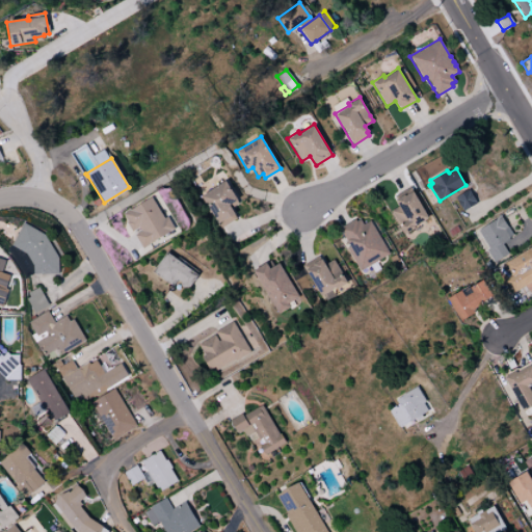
[(200,196),(224,180),(237,200),(236,200),(238,204),(231,208),(234,214),(236,218),(220,229),(200,196)]
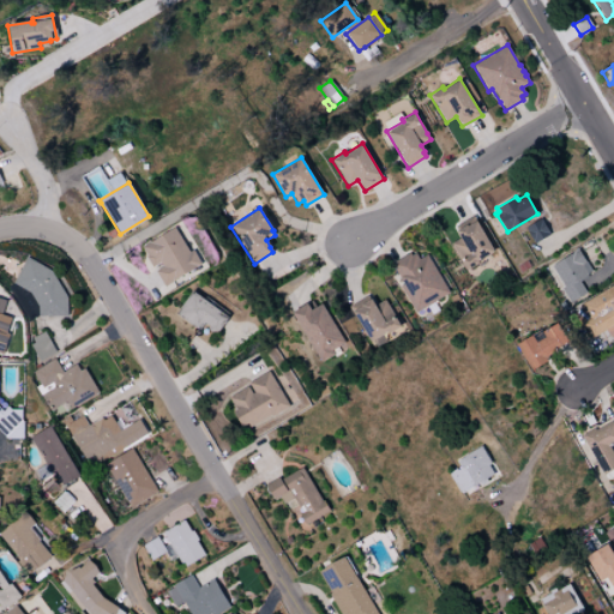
[(465,270),(459,258),(450,244),(459,238),(456,230),(457,229),(455,227),(474,215),(479,224),(494,251),(477,260),(479,263),(465,270)]
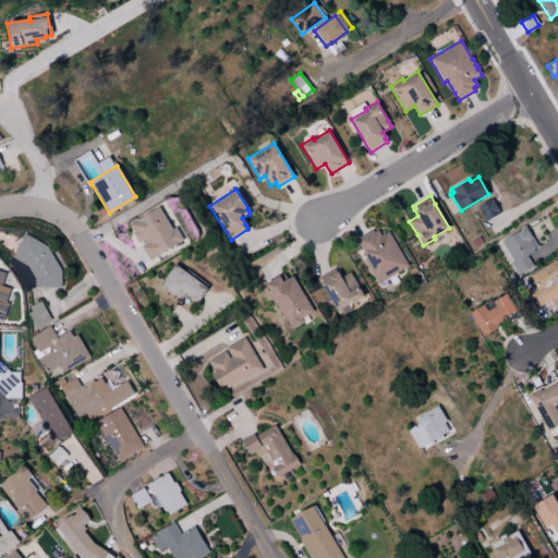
[(476,207),(490,198),(499,213),(485,221),(476,207)]
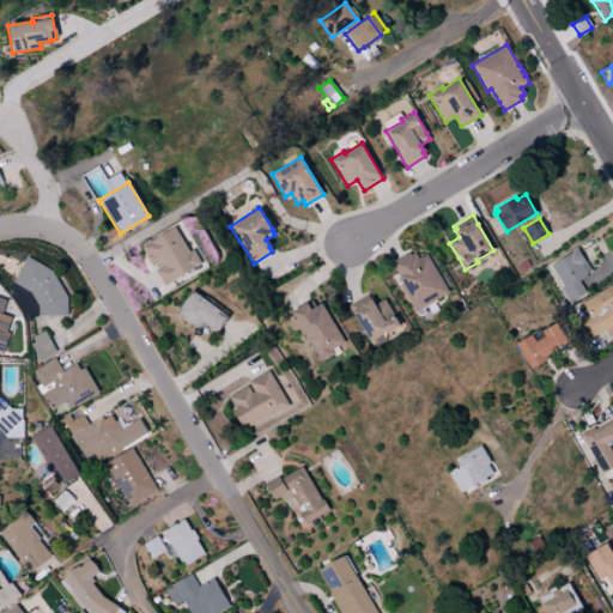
[(164,286),(155,271),(162,266),(159,261),(151,266),(145,255),(146,255),(141,246),(174,226),(189,252),(193,249),(201,263),(164,286)]
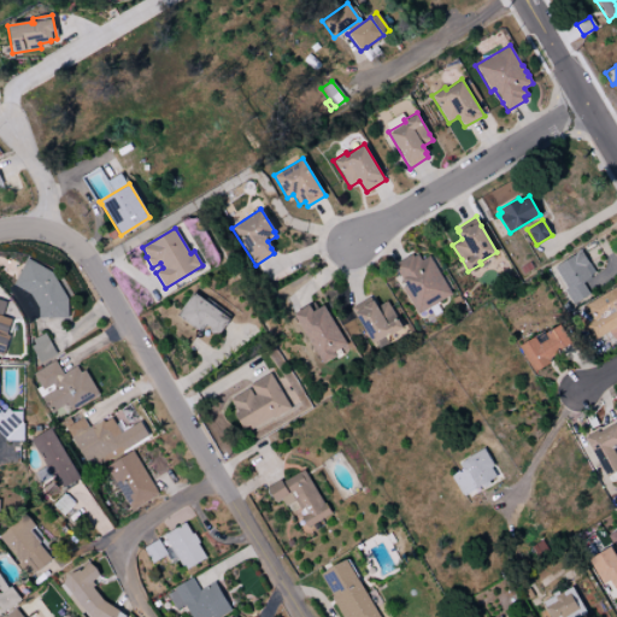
[(582,246),(594,239),(598,245),(586,252),(582,246)]
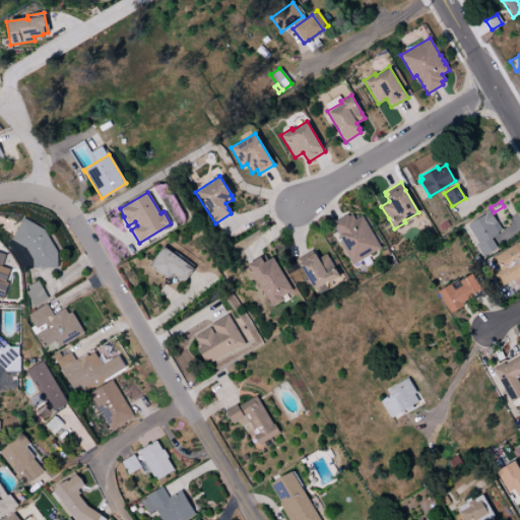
[(466,225),(490,211),(496,220),(502,229),(498,232),(498,233),(490,238),(496,248),(482,257),(474,244),(477,242),(466,225)]
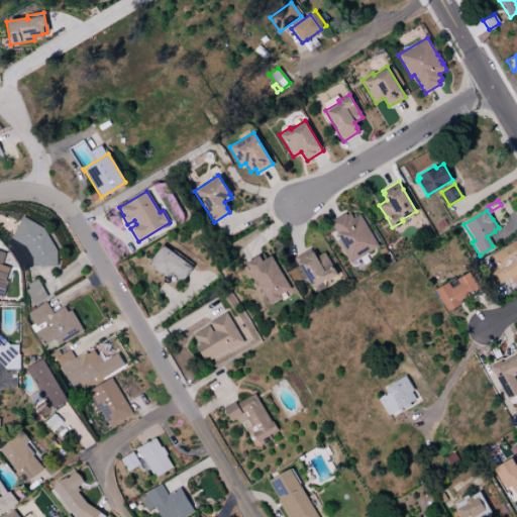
[(349,264),(336,241),(339,239),(333,230),(329,222),(344,212),(345,215),(349,213),(352,218),(358,214),(379,246),(349,264)]
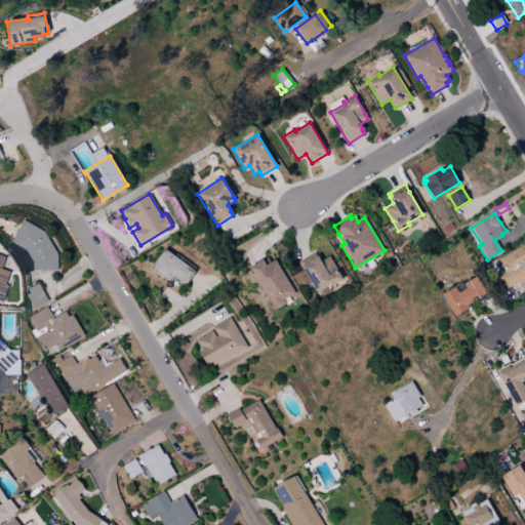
[(10,245),(36,257),(33,264),(52,274),(66,246),(21,225),(10,245)]
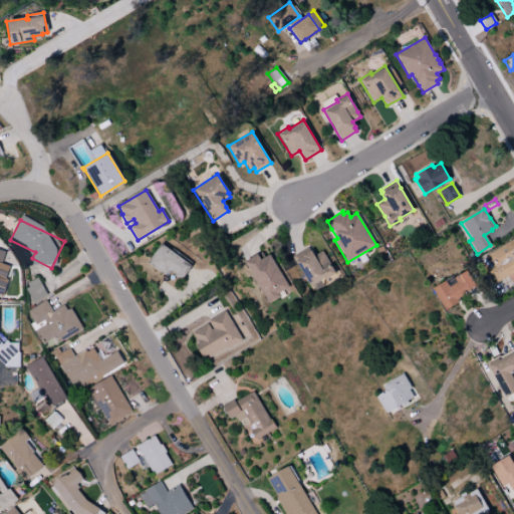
[(486,255),(513,238),(513,271),(494,283),(487,270),(493,267),(486,255)]
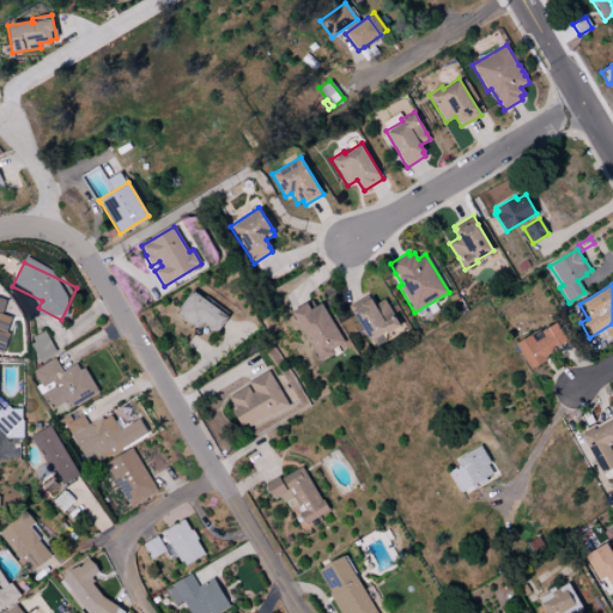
[(175,314),(190,290),(228,316),(214,335),(206,328),(208,326),(204,322),(198,331),(175,314)]
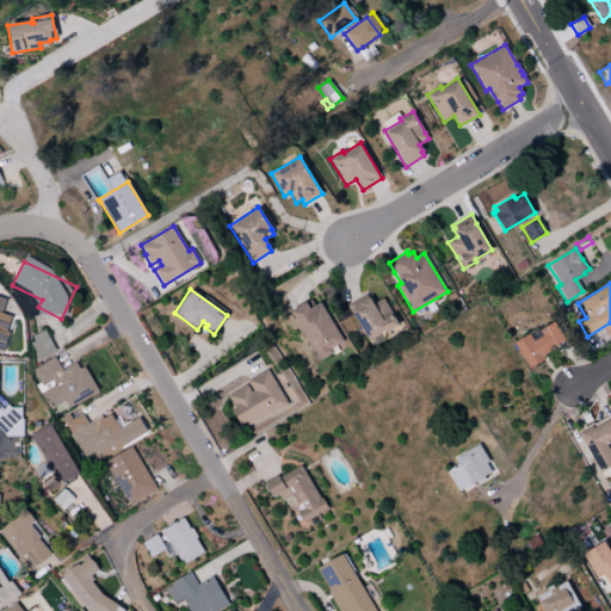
[(5,298),(0,296),(0,351),(2,352),(12,318),(1,314),(5,298)]
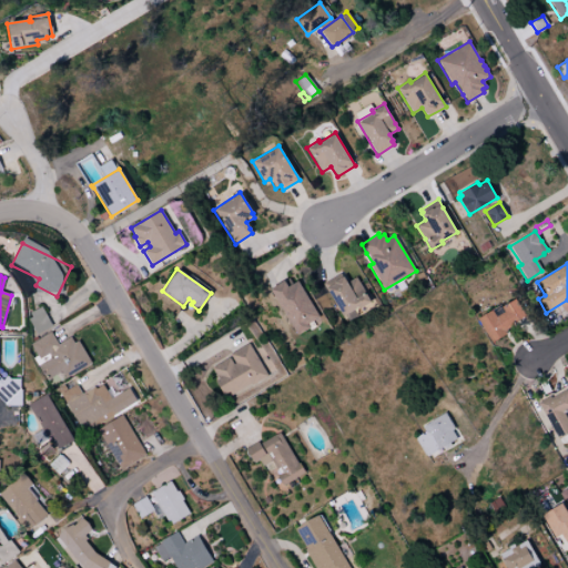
[(323,284),(343,316),(357,307),(358,308),(371,302),(355,277),(346,282),(343,276),(335,281),(333,277),(323,284)]
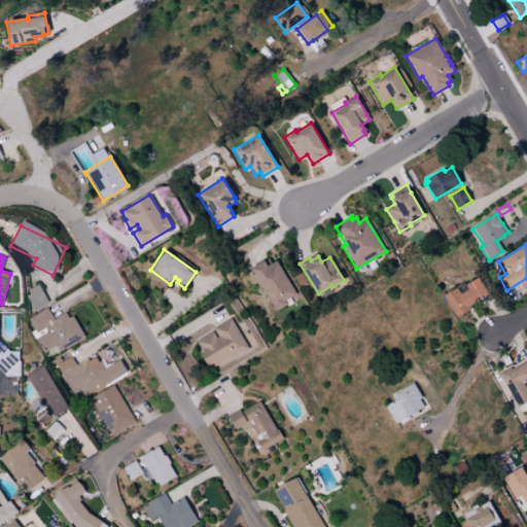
[(249,268),(264,260),(267,266),(276,260),(295,294),(284,301),(286,304),(275,311),(249,268)]
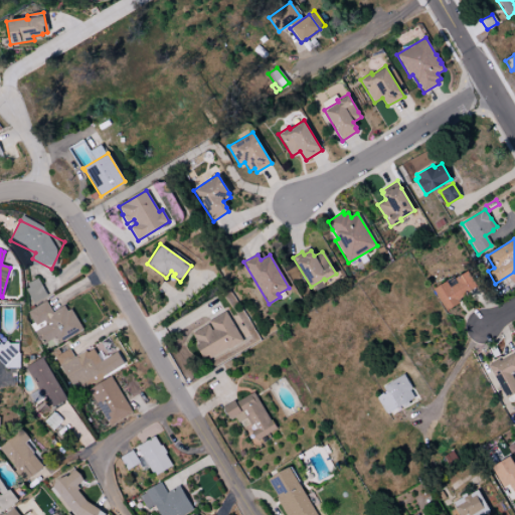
[(433,289),(446,281),(450,287),(457,283),(455,279),(467,271),(476,286),(465,293),(466,295),(458,300),(459,303),(446,311),(433,289)]
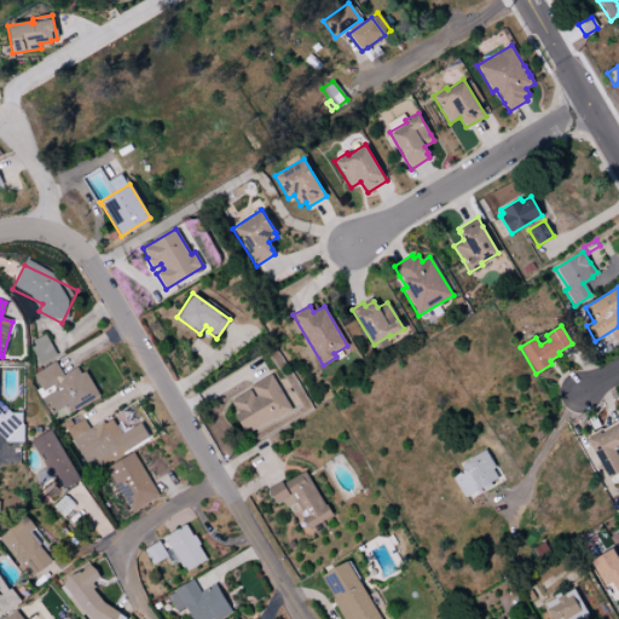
[(28,343),(39,364),(55,356),(44,334),(28,343)]
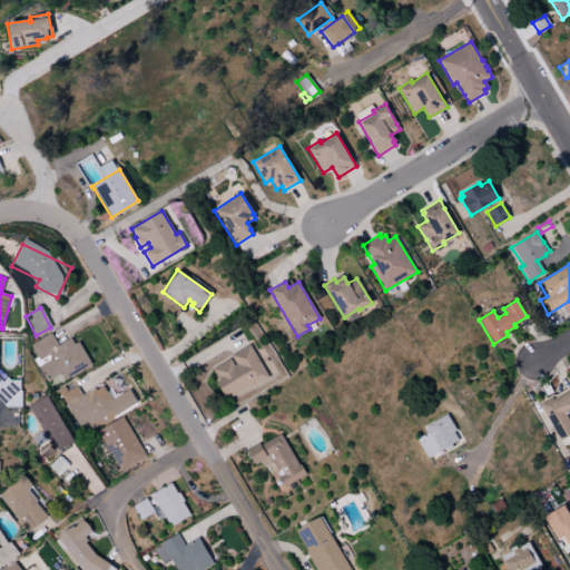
[(46,381),(61,373),(64,379),(89,365),(74,336),(57,345),(50,334),(27,346),(46,381)]
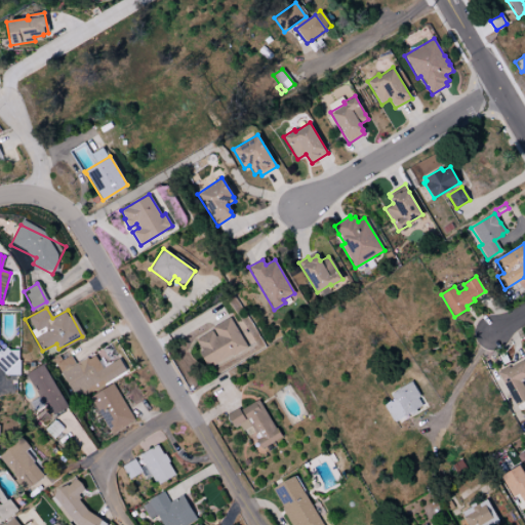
[(195,339),(211,330),(214,336),(216,335),(211,327),(229,317),(247,347),(232,356),(231,355),(212,365),(210,362),(206,365),(198,352),(201,351),(195,339)]
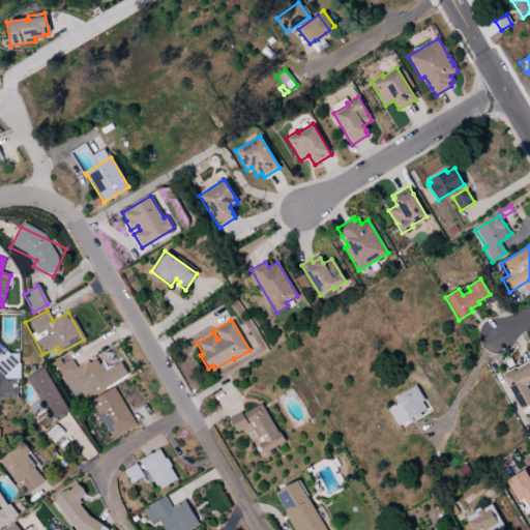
[(0,366),(16,366),(16,353),(0,352),(0,366)]
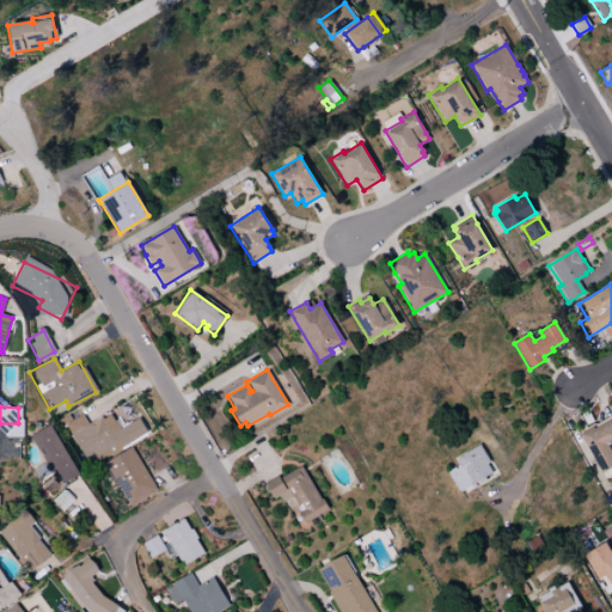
[(86,465),(146,434),(138,417),(118,428),(109,412),(86,424),(81,415),(65,424),(86,465)]
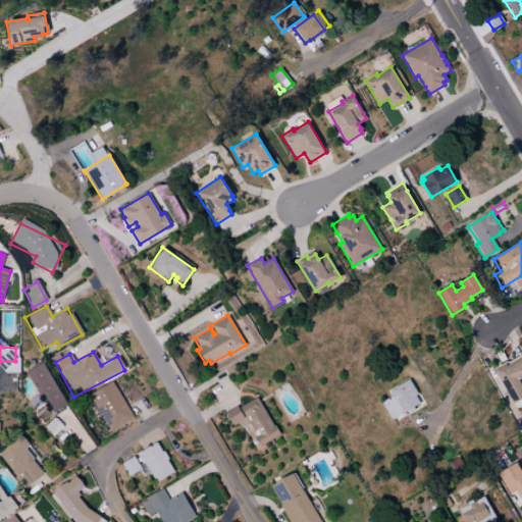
[(493,370),(505,363),(507,366),(520,358),(521,361),(521,376),(518,379),(521,386),(521,398),(513,404),(493,370)]
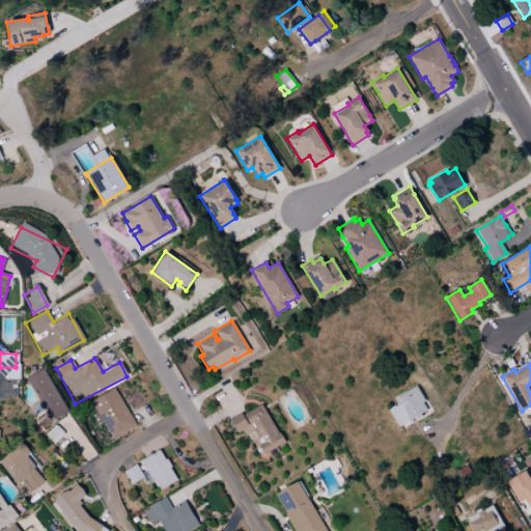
[(67,412),(43,368),(26,378),(39,401),(30,407),(35,415),(47,409),(53,420),(67,412)]
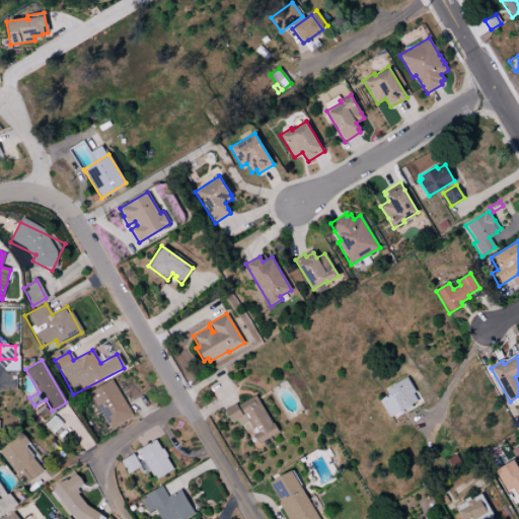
[(385,389),(406,377),(416,392),(413,393),(418,400),(398,412),(397,411),(393,413),(392,414),(386,401),(391,398),(385,389)]
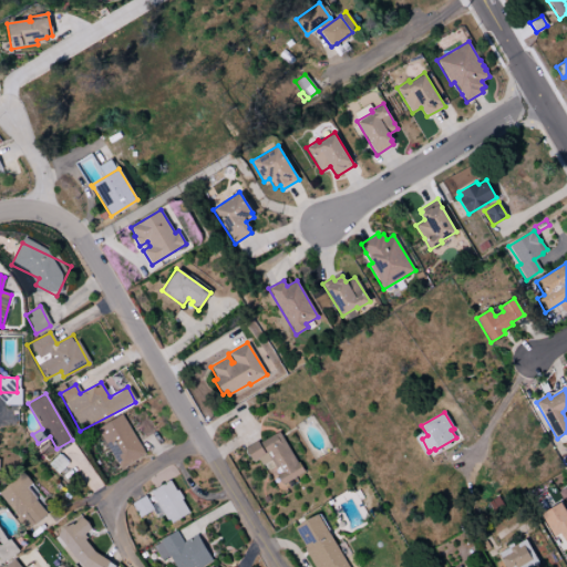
[(116,470),(143,457),(124,414),(98,426),(116,470)]
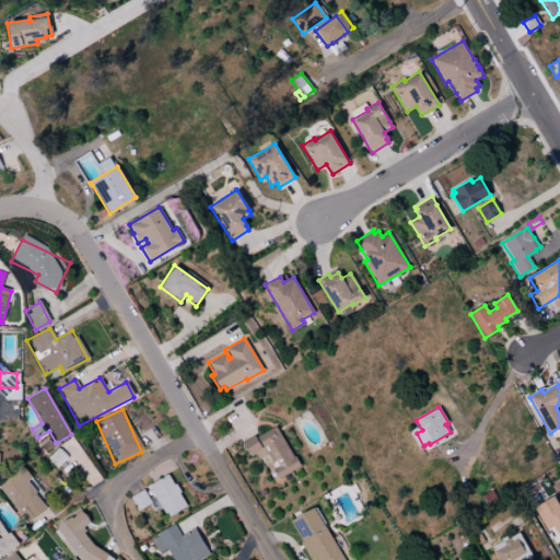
[(241,443),(254,435),(260,447),(263,447),(256,438),(272,428),(275,427),(278,430),(293,456),(294,456),(301,466),(291,471),(279,479),(272,469),(278,466),(275,461),(272,463),(267,454),(258,459),(254,453),(249,456),(241,443)]
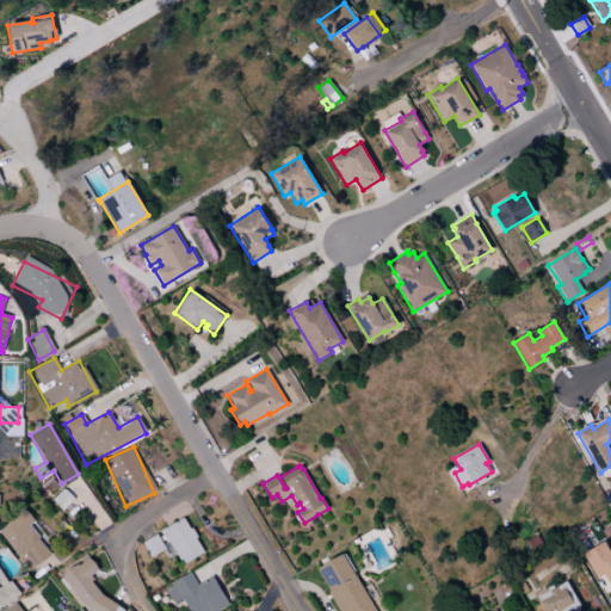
[(0,535),(29,571),(50,553),(28,525),(34,520),(24,508),(0,528),(0,535)]
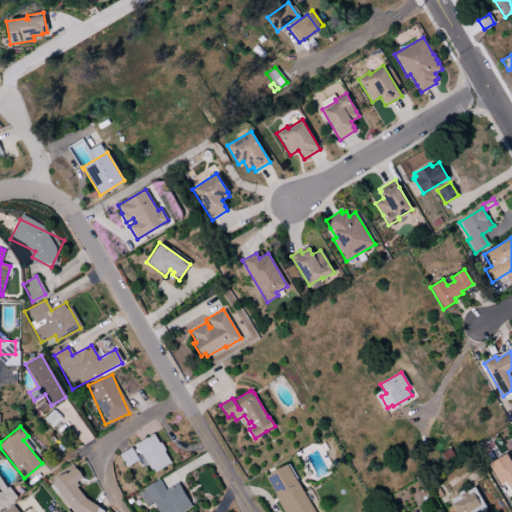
[(118,453),(125,467),(137,461),(141,468),(147,464),(152,473),(170,464),(155,434),(118,453)]
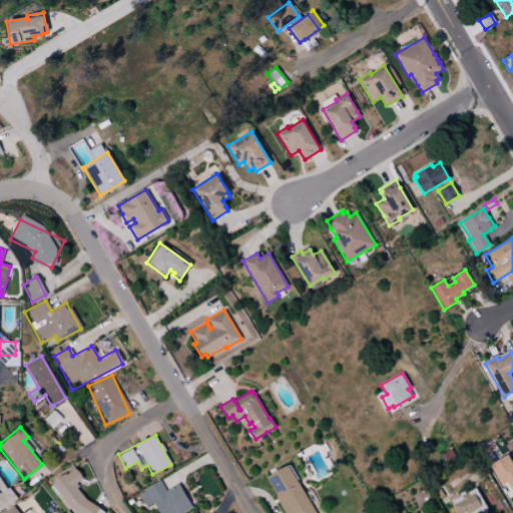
[(512,491),(512,464),(509,455),(488,464),(498,486),(506,483),(510,492),(512,491)]
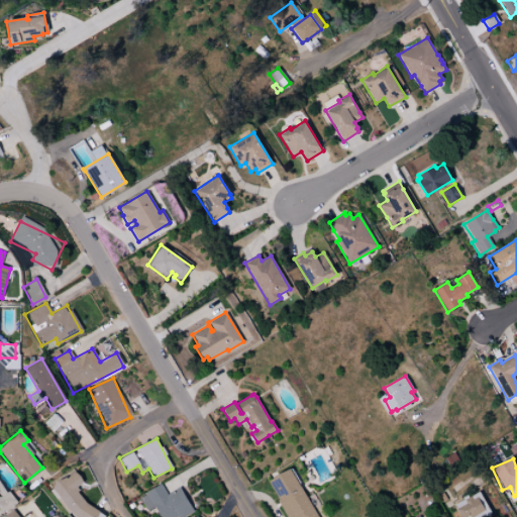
[(268,482),(289,469),(317,516),(286,516),(279,504),(277,501),(279,500),(268,482)]
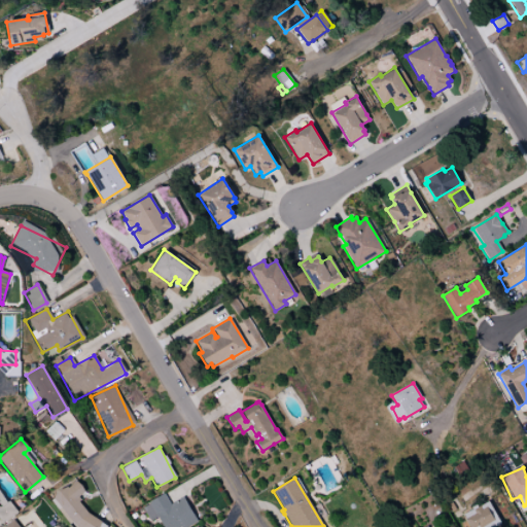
[(51,499),(76,526),(103,526),(77,498),(84,491),(74,479),(51,499)]
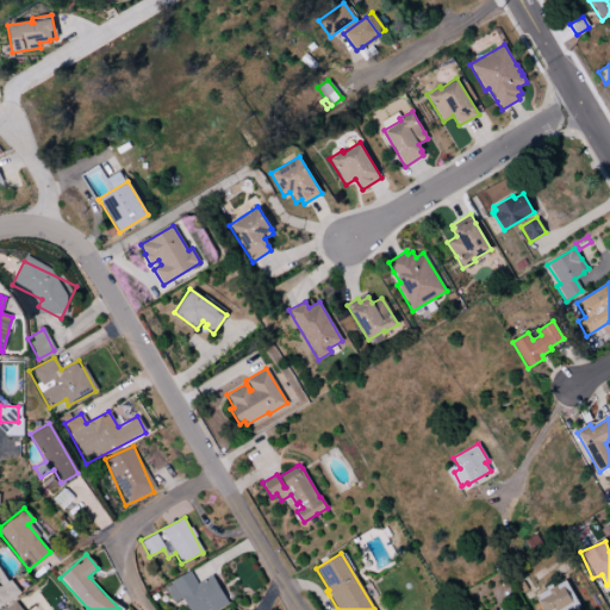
[(16,596),(0,568),(0,604),(0,605),(16,596)]
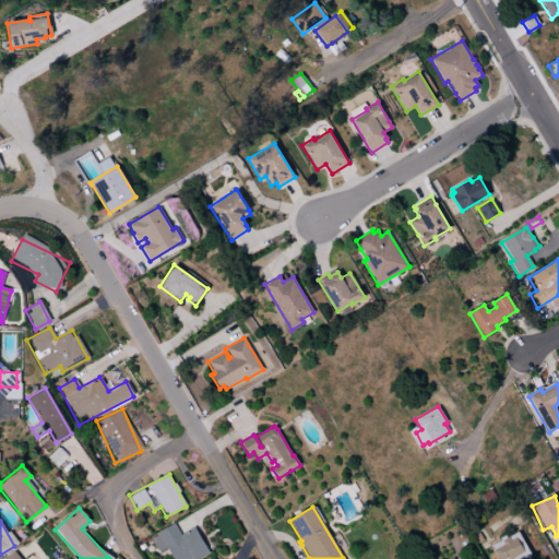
[(166,548),(171,558),(198,558),(207,554),(194,527),(179,535),(174,524),(150,537),(157,554),(166,548)]
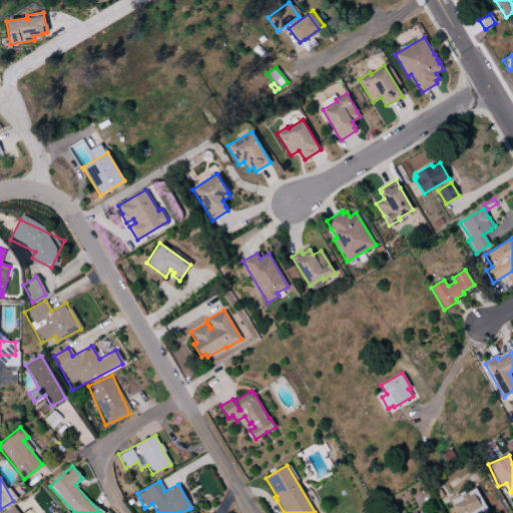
[(457,512),(453,505),(462,500),(460,496),(467,493),(469,496),(473,493),(481,506),(468,512),(466,512),(465,512),(462,512),(457,512)]
